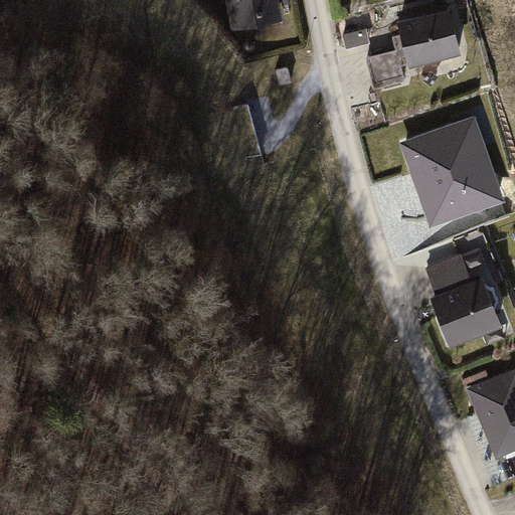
[(278,0),(222,0),(229,31),(283,20),(278,0)]
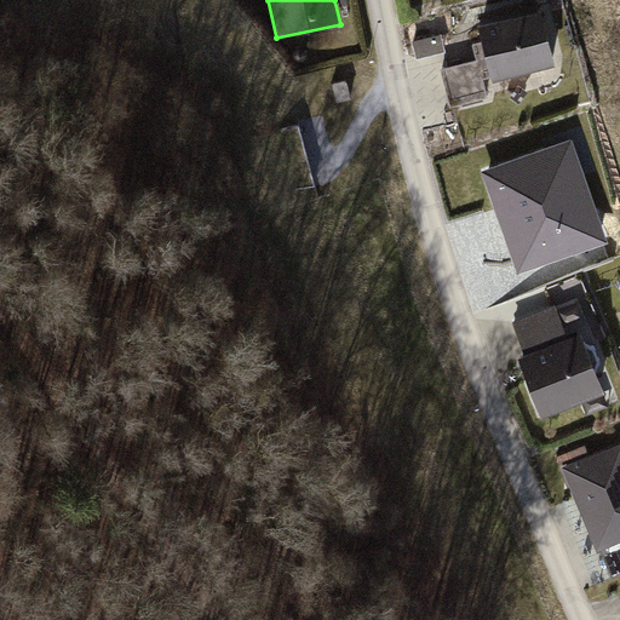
[(543,9),(481,23),(493,74),(555,59),(543,9)]
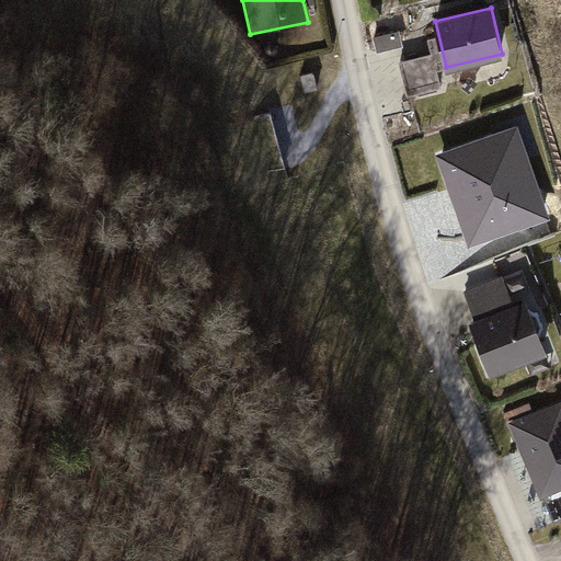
[(414,91),(444,88),(441,56),(411,59),(414,91)]
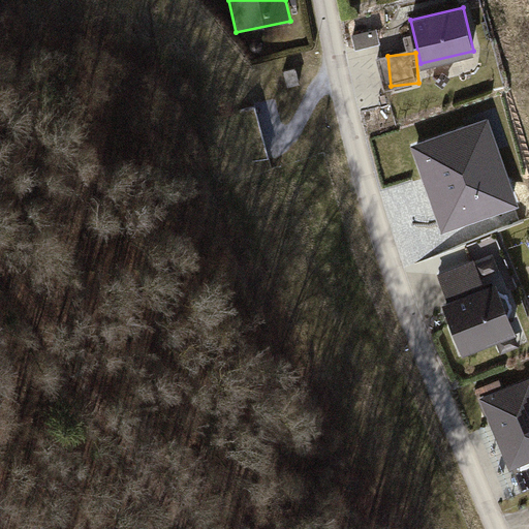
[(489,119),(411,147),(443,234),(520,207),(489,119)]
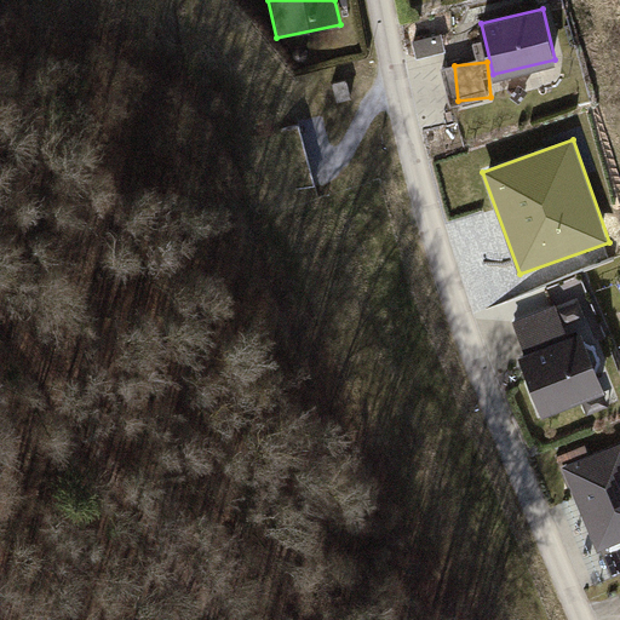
[(546,303),(505,317),(517,352),(509,356),(529,412),(592,390),(572,333),(560,338),(546,303)]
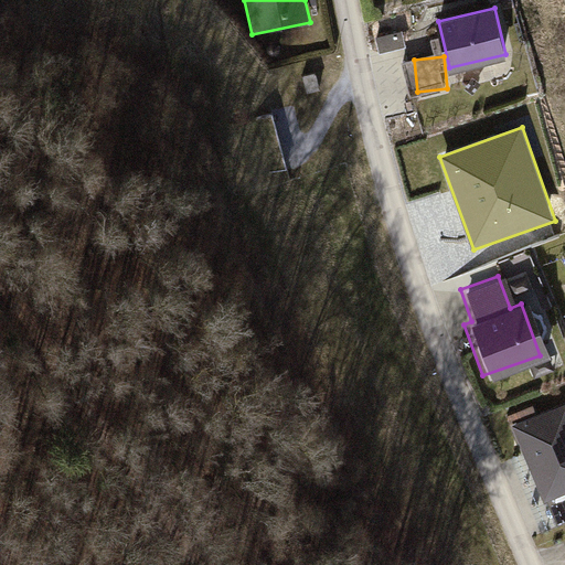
[(564,403),(514,424),(546,502),(564,493),(564,403)]
